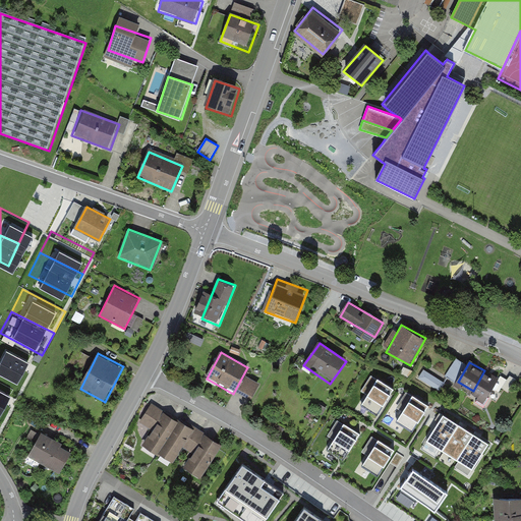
[(443,389),(448,380),(424,368),(420,377),(443,389)]
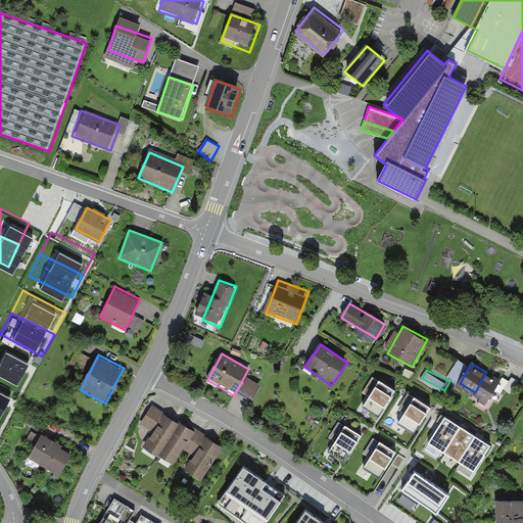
[(502,381),(486,372),(475,392),(489,400),(502,381)]
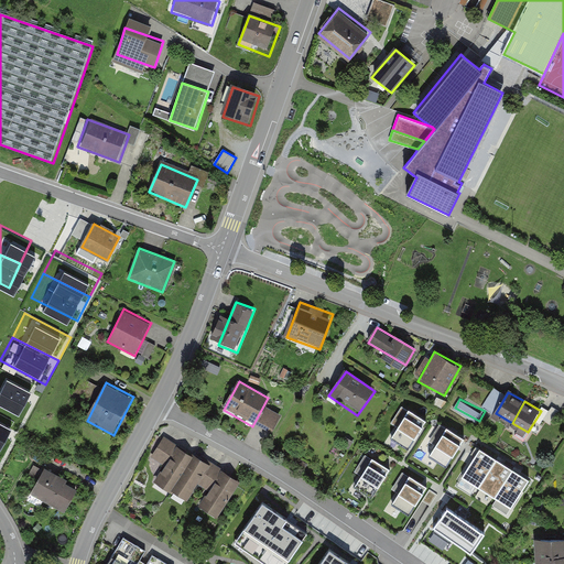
[(405,415),(391,437),(410,449),(427,421),(409,410),(409,411),(402,407),(400,411),(405,415)]
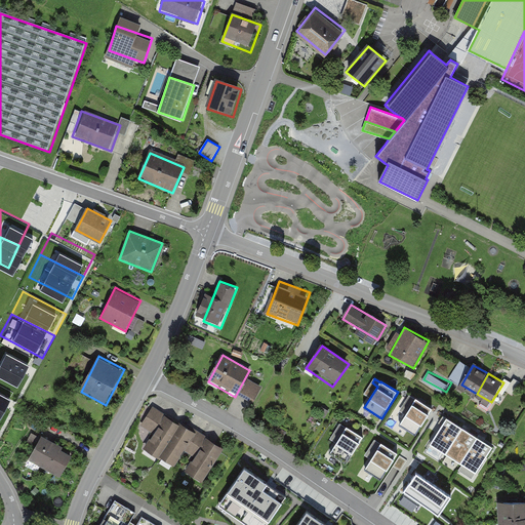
[(413,403),(400,425),(416,435),(433,408),(416,398),(415,399),(410,396),(407,400),(413,403)]
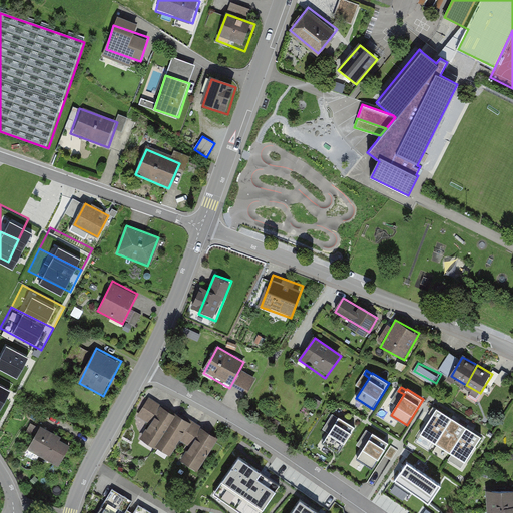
[(153,449),(175,412),(149,397),(127,434),(153,449)]
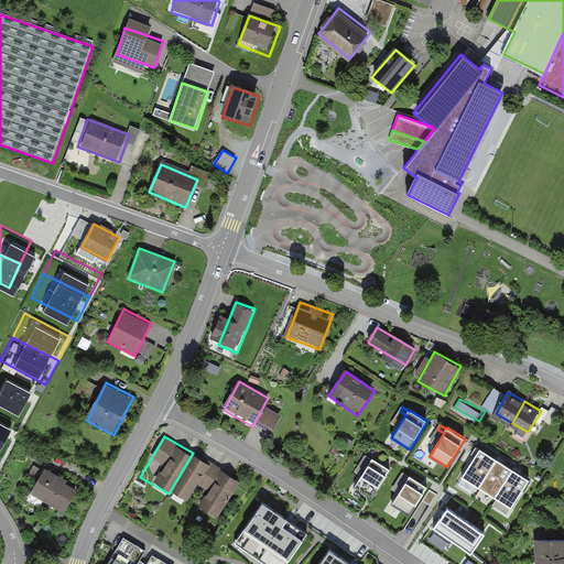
[(462,477),(478,487),(496,459),(479,449),(462,477)]
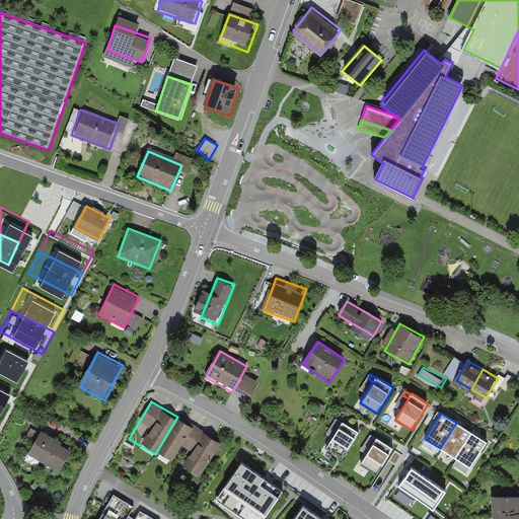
[(176,467),(199,430),(177,417),(155,454),(176,467)]
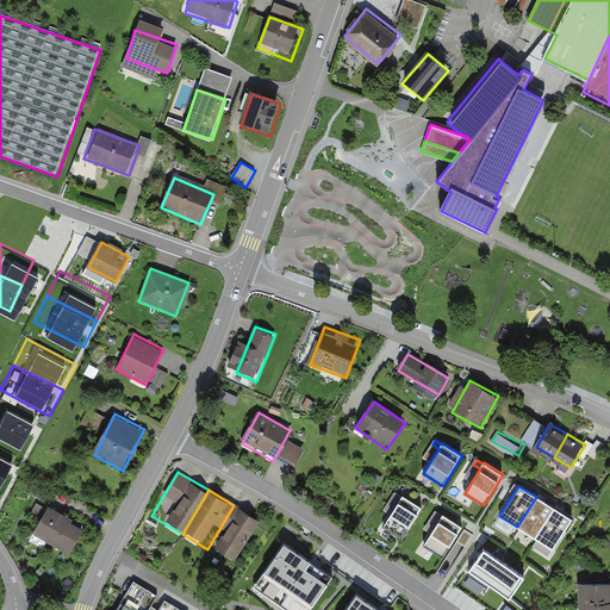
[(399,502),(384,526),(403,539),(422,508),(403,496),(402,497),(396,492),(392,497),(399,502)]
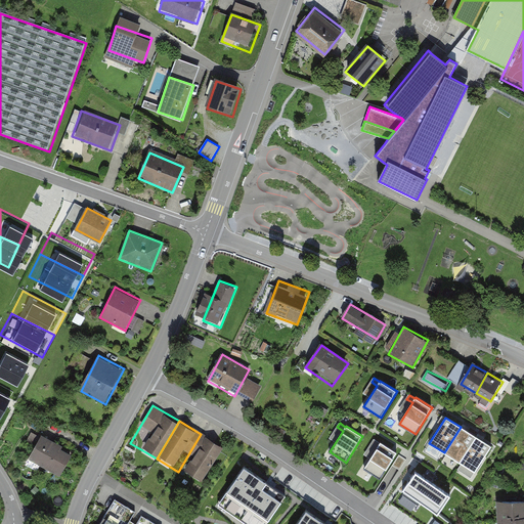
[(444,452),(460,463),(476,436),(461,427),(444,452)]
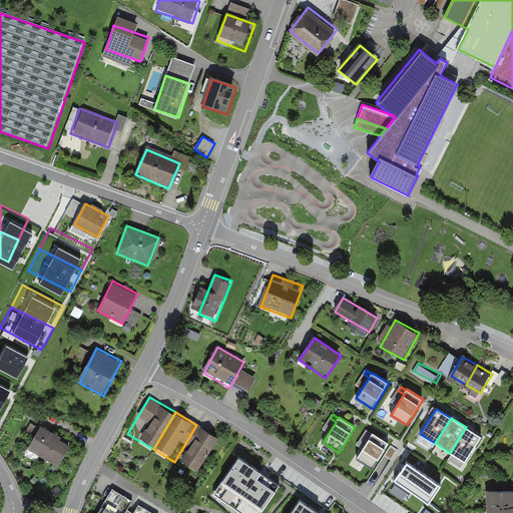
[(174,462),(195,474),(217,437),(196,425),(174,462)]
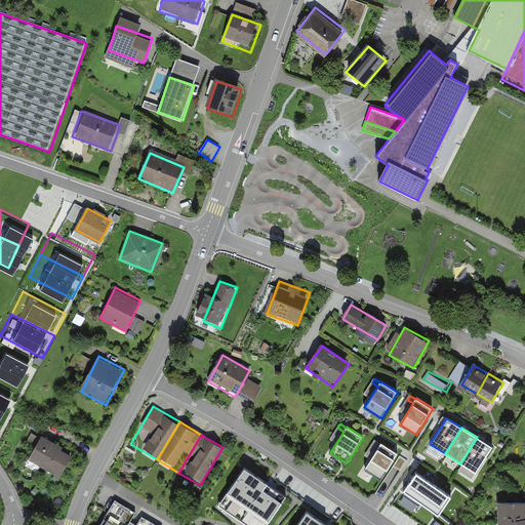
[(460,463),(476,473),(492,447),(477,437),(460,463)]
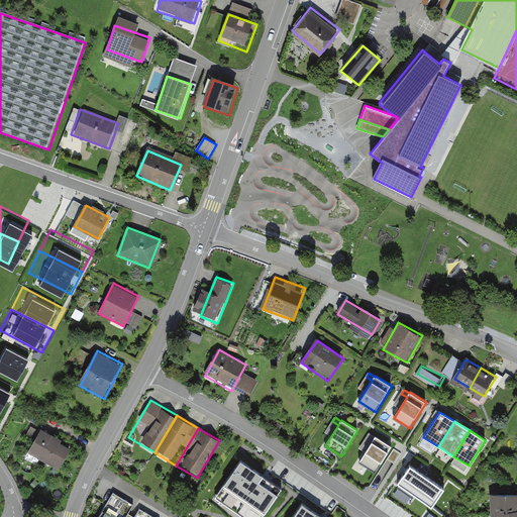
[(39,431),(28,452),(59,469),(70,448),(39,431)]
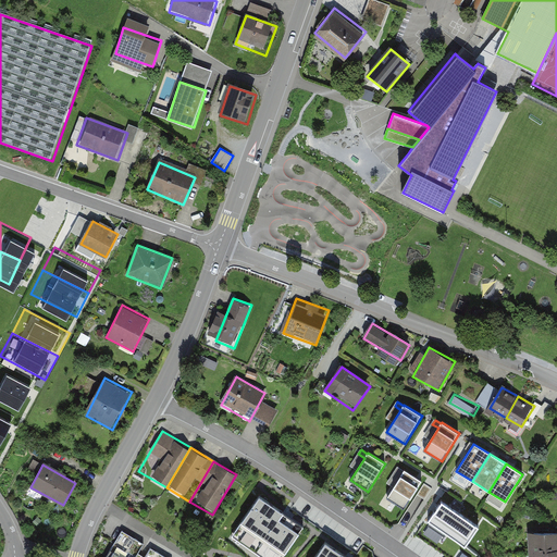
[(400,474),(386,497),(405,508),(422,481),(404,469),(404,470),(397,467),(395,471),(400,474)]
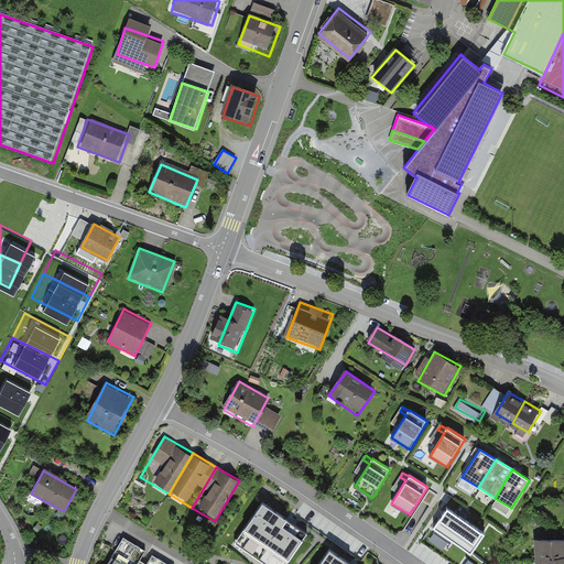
[(262,502),(239,537),(278,563),(285,563),(302,541),(282,527),(286,520),(262,502)]
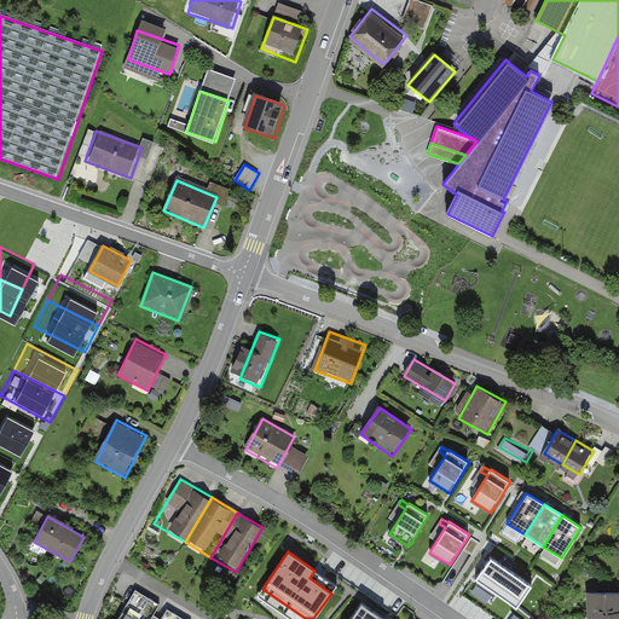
[(537,585),(498,559),(480,586),(519,612),(537,585)]
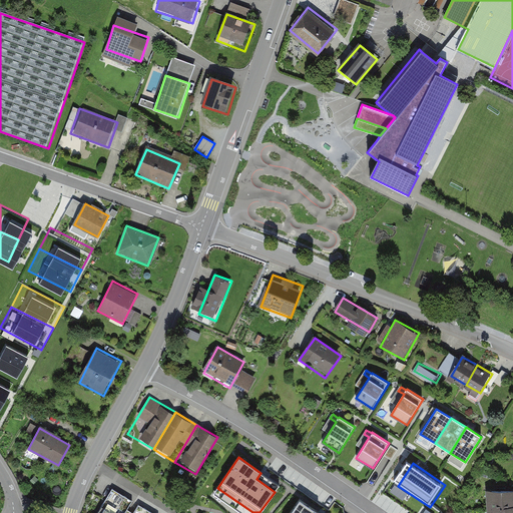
[(206,475),(198,486),(209,493),(216,482),(206,475)]
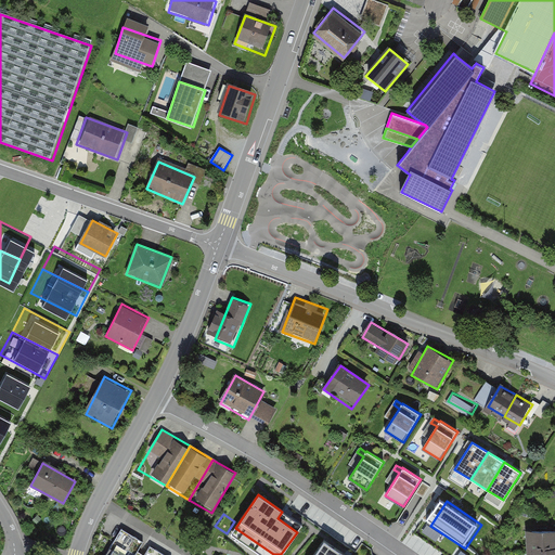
[(134,554),(143,541),(123,529),(107,554),(134,554)]
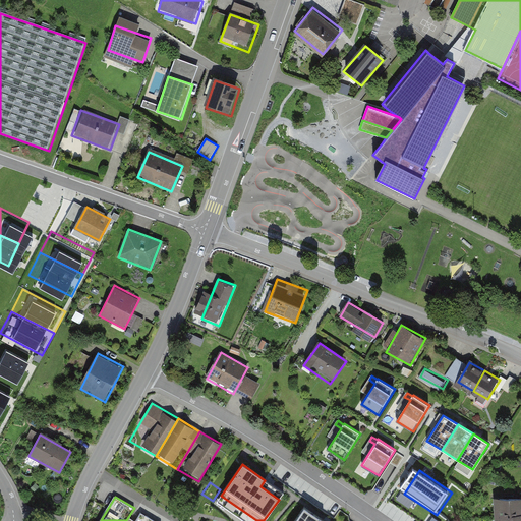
[(497,520),(501,520),(520,516),(520,500),(494,500),(497,520)]
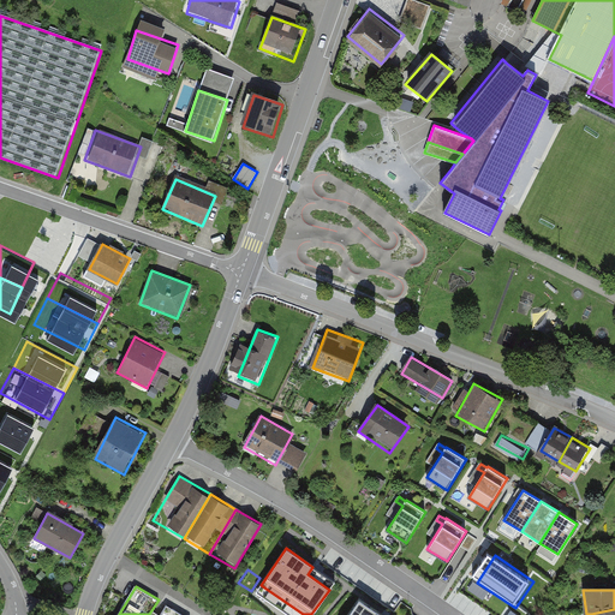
[(360,599),(348,614),(381,614),(382,614),(360,599)]
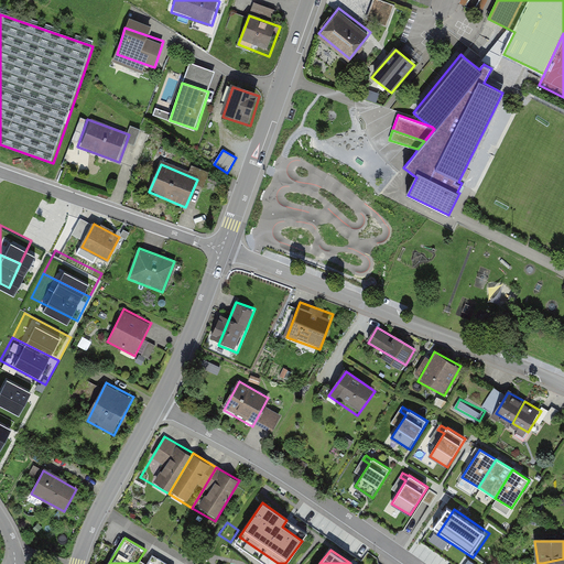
[(169,563),(152,554),(145,563),(169,563)]
